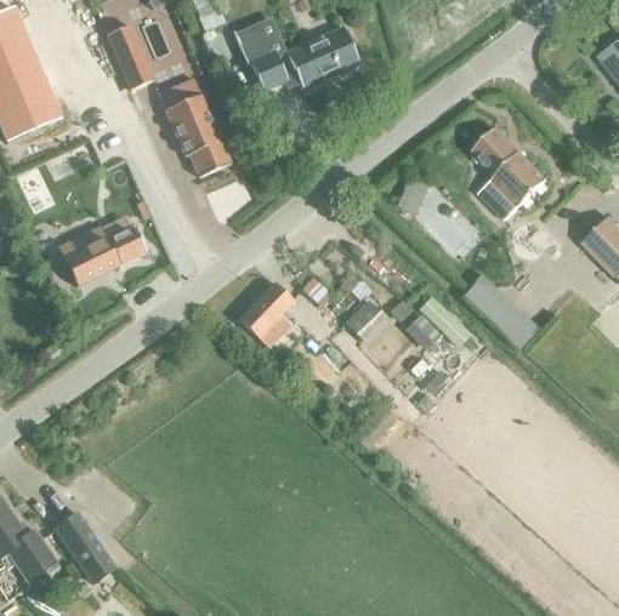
[(193,0),(205,30),(227,21),(220,6),(214,9),(210,0),(193,0)]
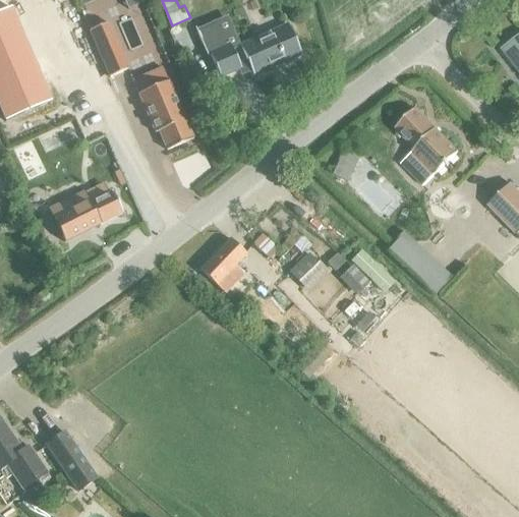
[(13,6),(0,11),(0,105),(6,119),(53,100),(13,6)]
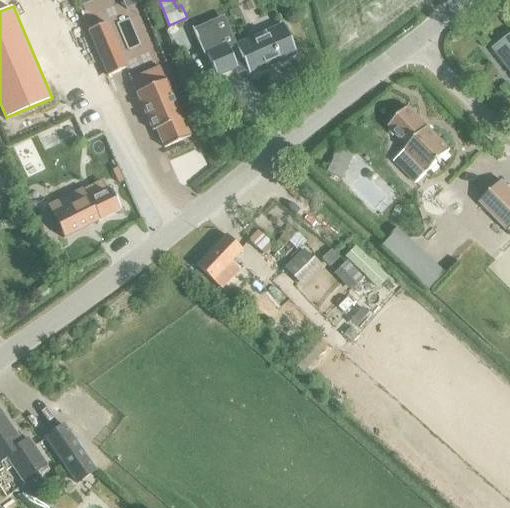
[(249,73),(297,52),(283,21),(237,41),(225,13),(194,27),(205,53),(207,52),(217,75),(235,67),(237,71),(246,67),(249,73)]
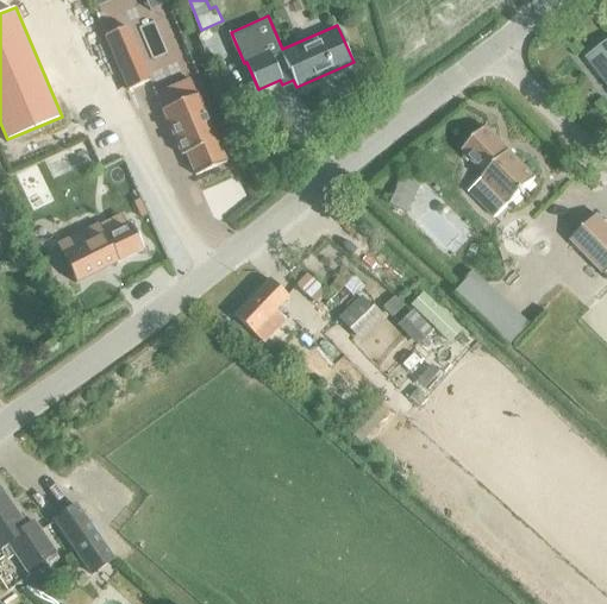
[(129,23),(105,33),(127,87),(151,76),(129,23)]
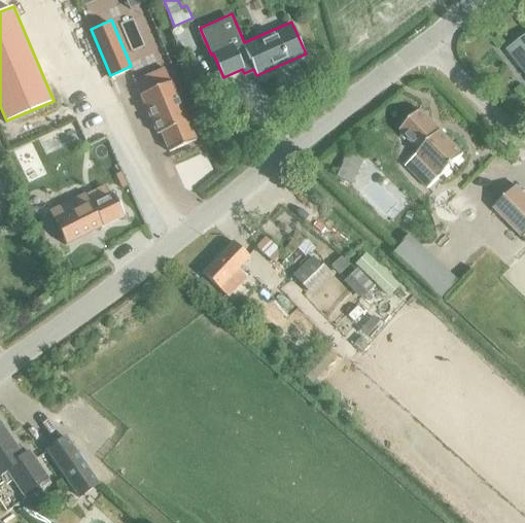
[(524,36),(511,47),(524,66),(524,36)]
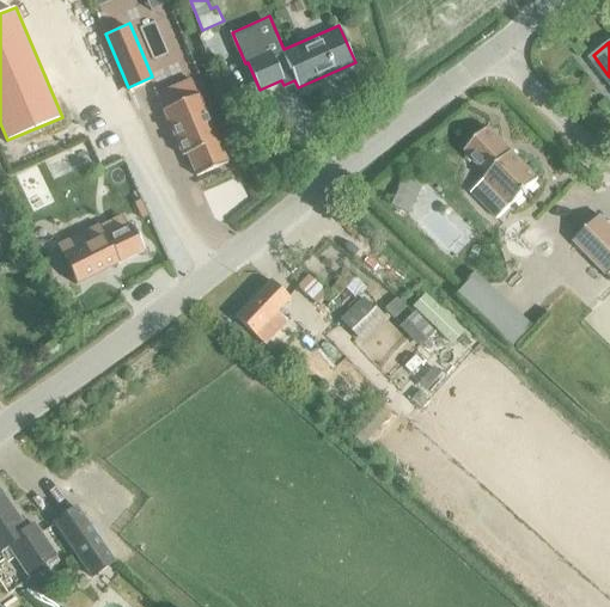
[(191,77),(157,92),(164,108),(183,153),(188,152),(197,173),(229,160),(199,92),(197,92),(191,77)]
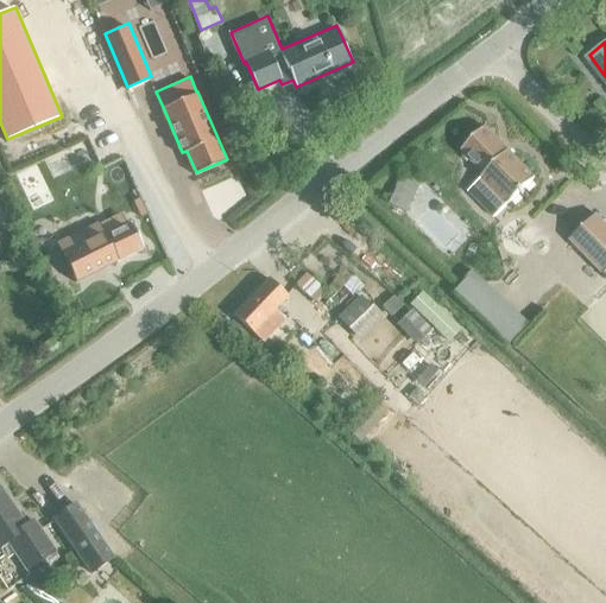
[(487,124),(464,146),(487,171),(484,173),(469,186),(497,214),(509,202),(536,176),(487,124)]
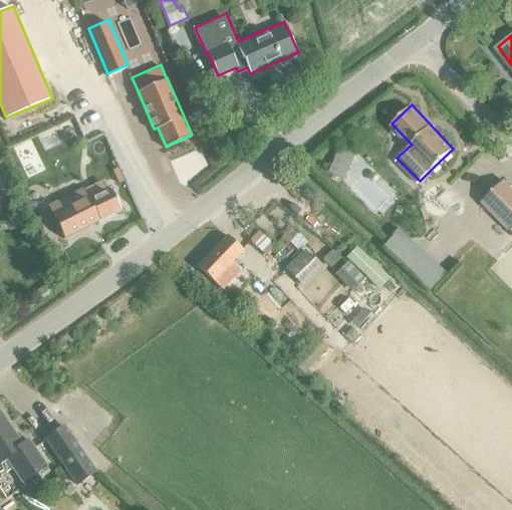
[(331,161),(328,169),(344,177),(348,170),(331,161)]
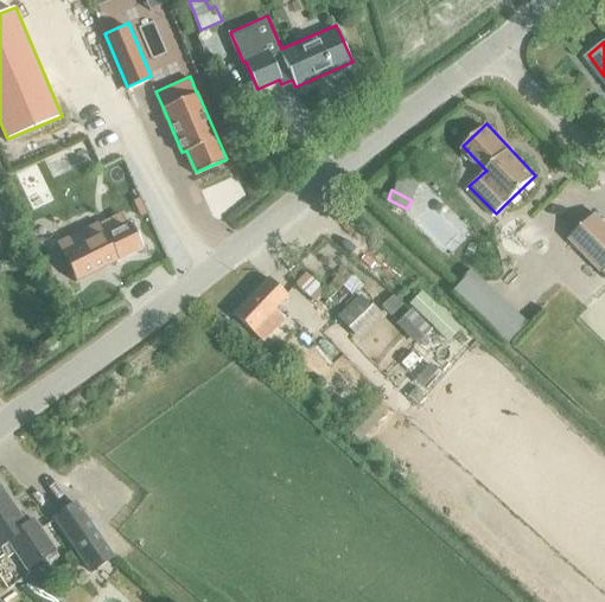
[(604,219),(597,211),(571,237),(603,270),(604,269),(604,219)]
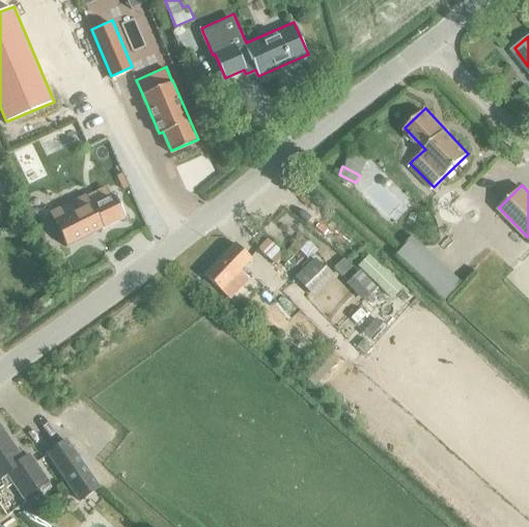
[(87,192),(49,211),(66,244),(126,215),(115,192),(111,194),(92,203),(87,193),(87,192)]
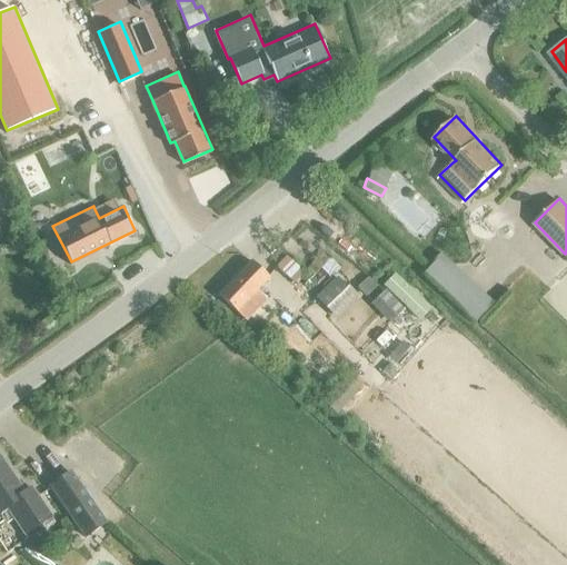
[(325,249),(306,269),(312,275),(322,265),(330,256),(325,249)]
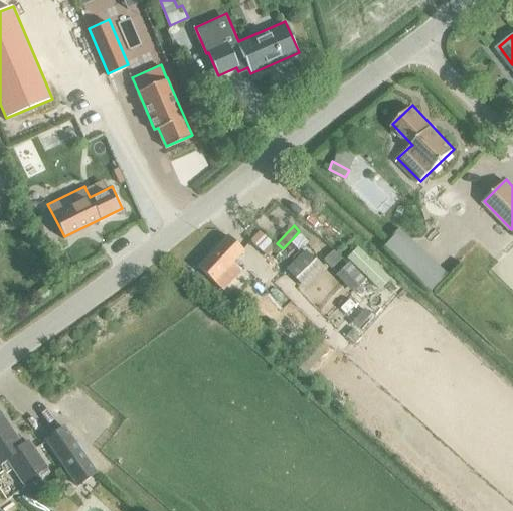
[(383,245),(432,290),(448,273),(399,228),(383,245)]
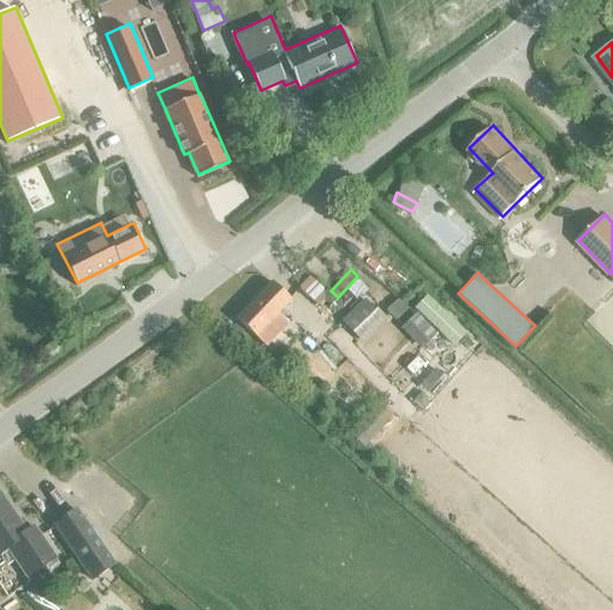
[(302,283),(319,303),(331,292),(313,274),(302,283)]
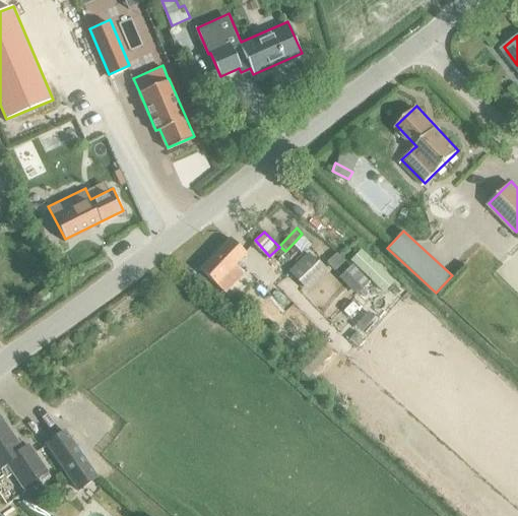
[(231,236),(200,266),(222,287),(225,291),(245,271),(236,262),(247,251),(231,236)]
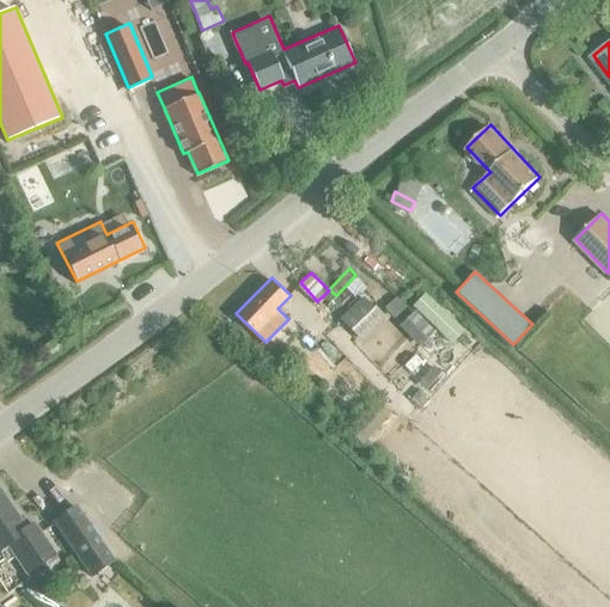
[(391,298),(386,310),(392,318),(406,305),(396,294),(391,298)]
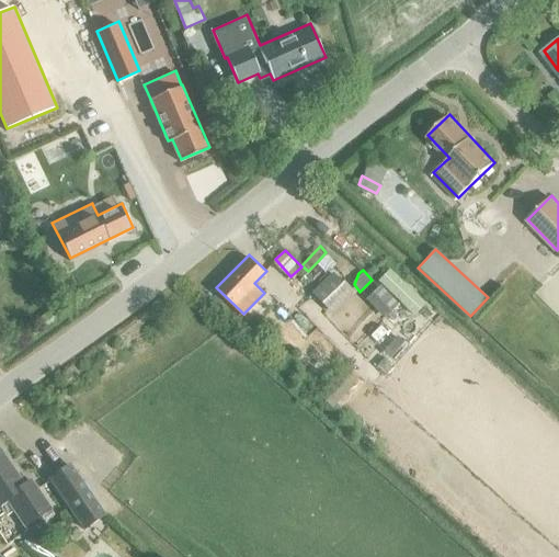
[(312,291),(332,310),(352,291),(333,271),(312,291)]
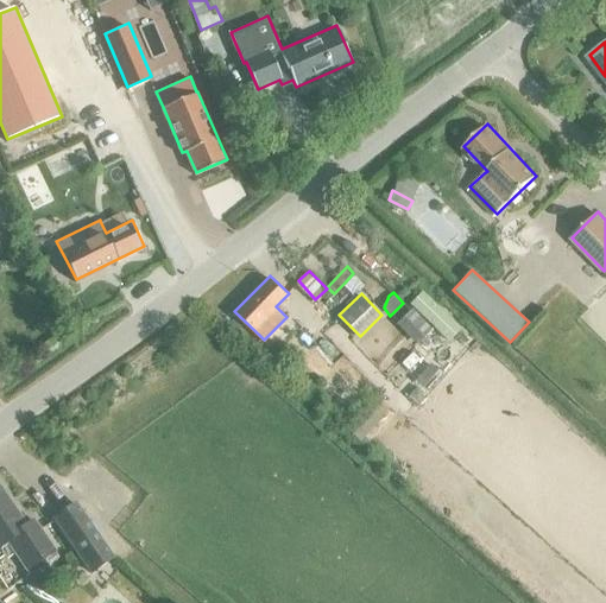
[(398,323),(417,342),(431,329),(412,309),(398,323)]
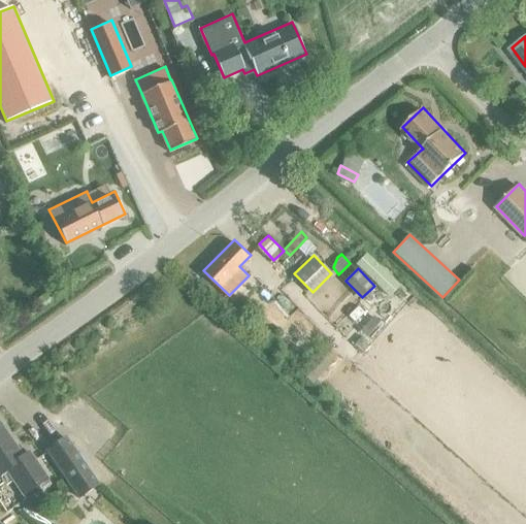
[(226,292),(222,297),(230,304),(234,300),(229,295),(226,292)]
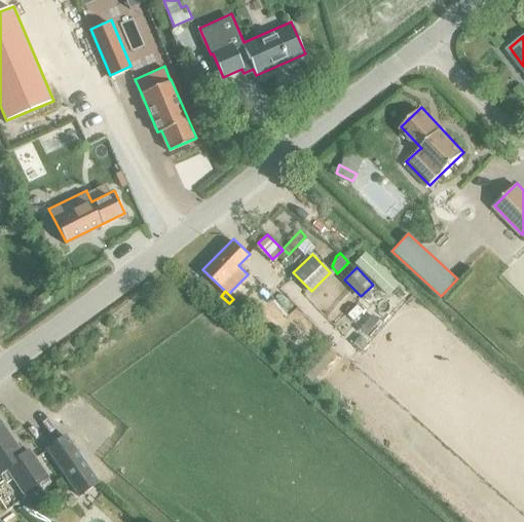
[(361,333),(354,340),(362,347),(365,344),(365,337),(361,333)]
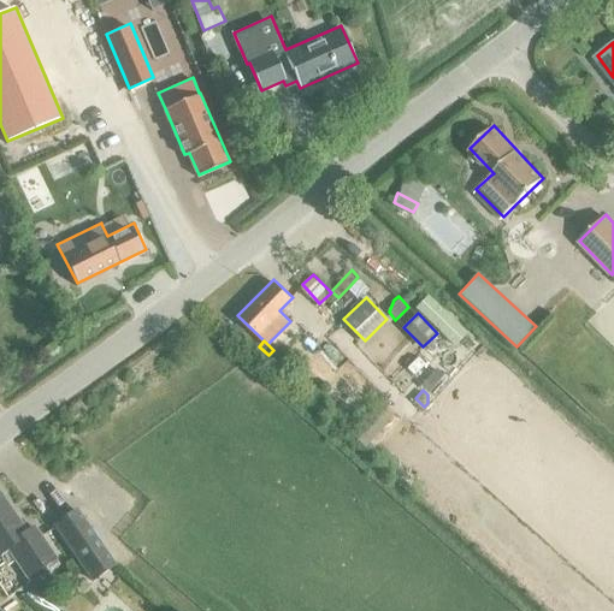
[(0,551),(9,546),(29,575),(57,556),(34,525),(27,529),(0,490),(0,551)]
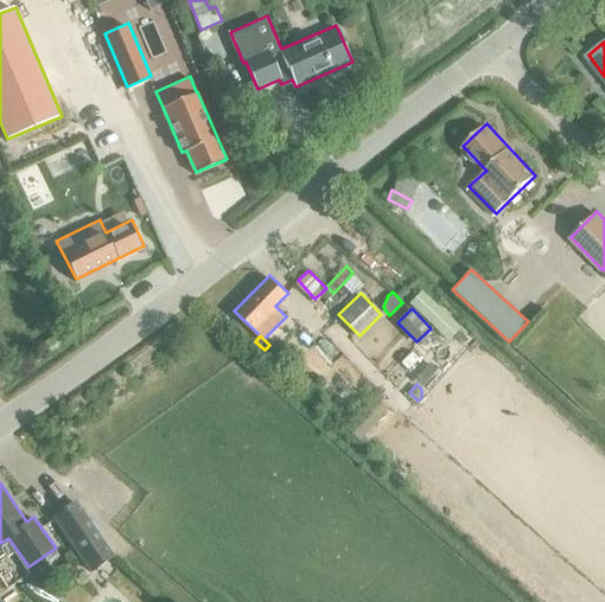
[(56,517),(94,571),(115,556),(77,501),(56,517)]
